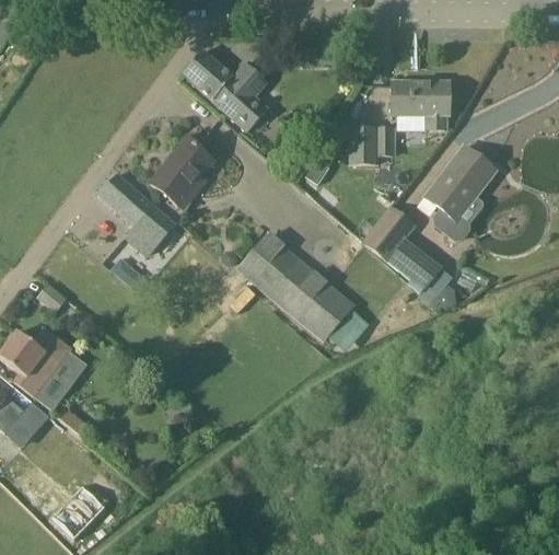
[(254,97),(266,82),(244,62),(232,76),(201,49),(182,72),(245,127),(264,105),(254,97)]
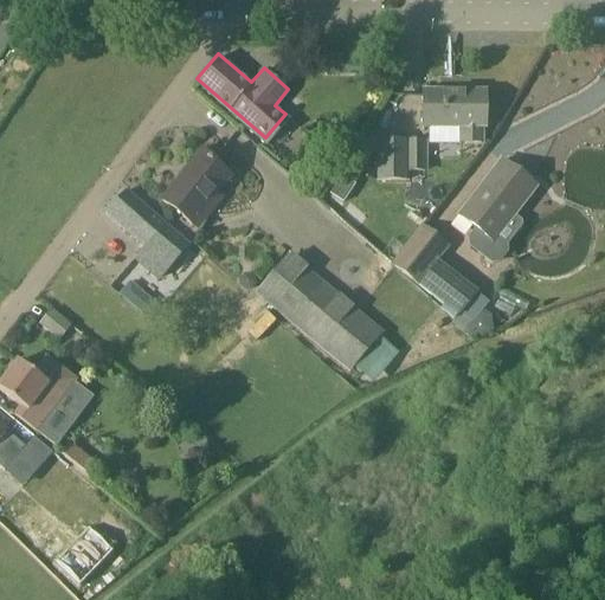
[(487,89),(424,88),(423,121),(459,122),(459,137),(481,139),(481,122),(486,123),(487,89)]
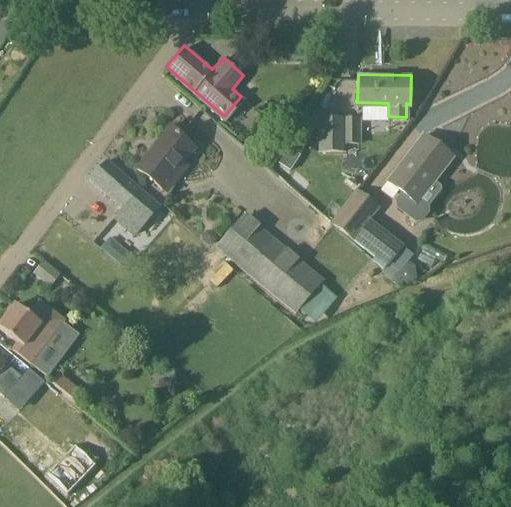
[(344,149),(344,142),(345,114),(319,114),(318,148),(344,149)]
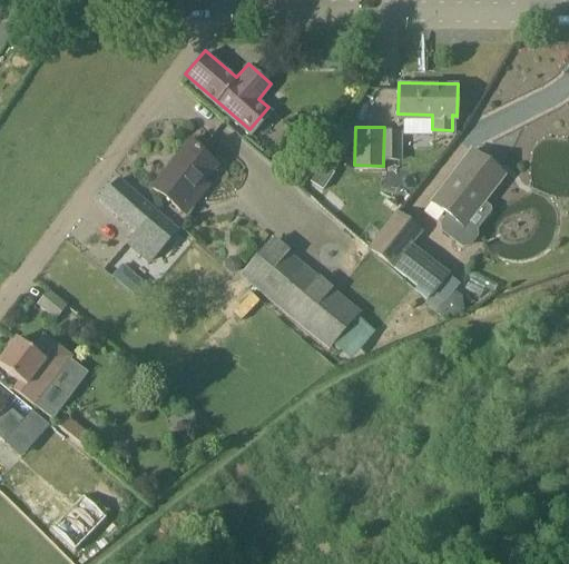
[(401,128),(384,127),(383,158),(401,158),(401,128)]
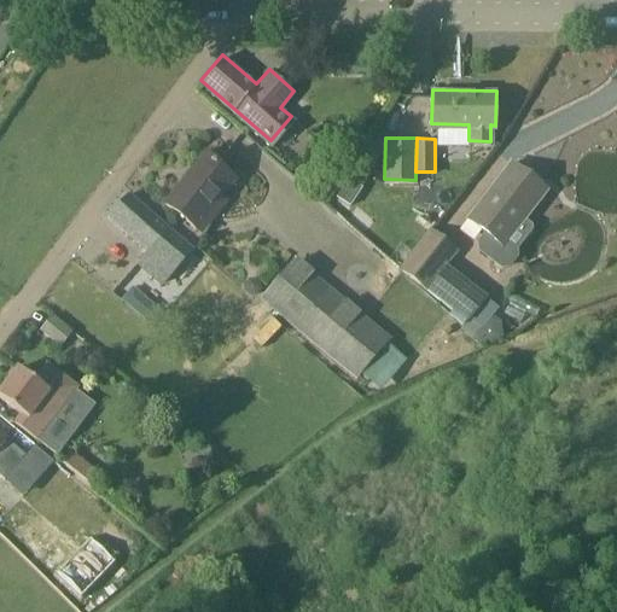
[(500,146),(452,207),(461,215),(511,155),(500,146)]
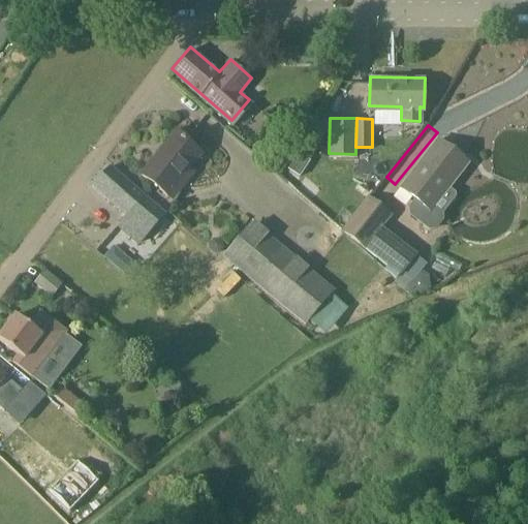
[(202,148),(176,128),(143,171),(168,191),(202,148)]
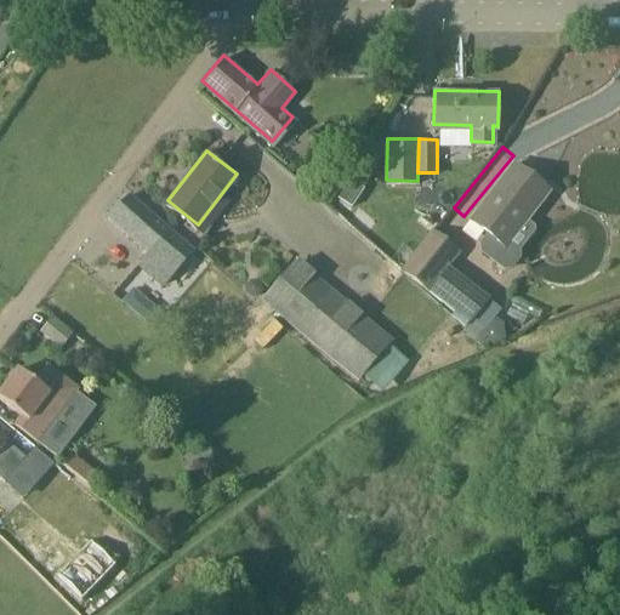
[(513,161),(496,184),(470,218),(488,229),(481,239),(483,249),(504,266),(510,266),(518,255),(518,249),(510,241),(550,189),(513,161)]
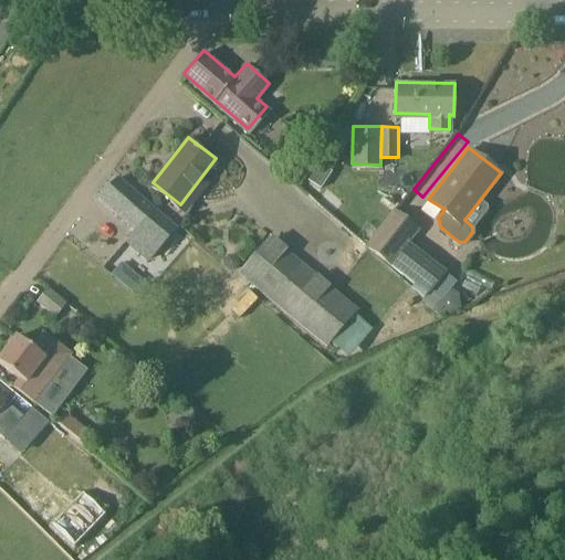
[(302,178),(305,172),(309,167),(305,160),(300,159),(294,161),(291,167),(291,168),(289,173),(297,179),(302,178)]
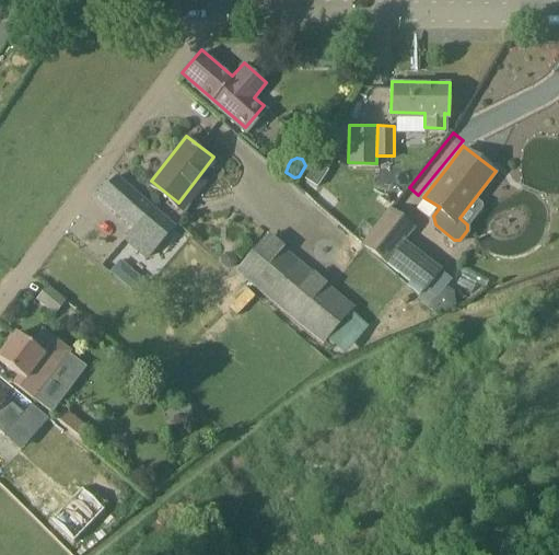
[(117,173),(99,193),(137,223),(127,235),(149,254),(175,222),(117,173)]
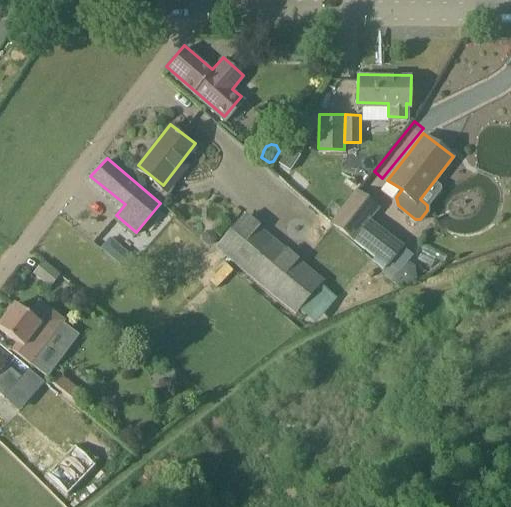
[(303,188),(311,179),(296,166),(288,174),(303,188)]
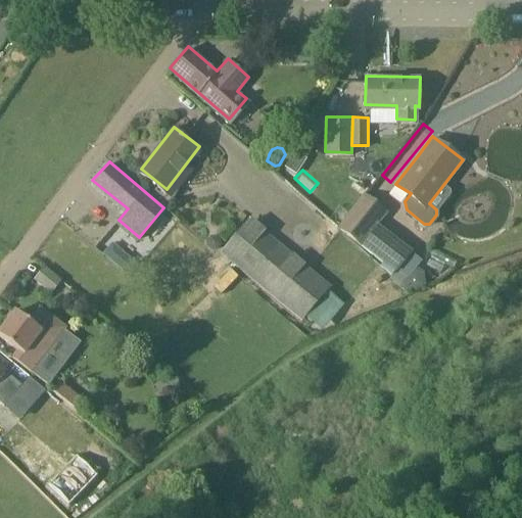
[(387,209),(366,191),(340,224),(362,242),(392,267),(394,269),(396,270),(413,249),(413,248),(377,222),(387,209)]
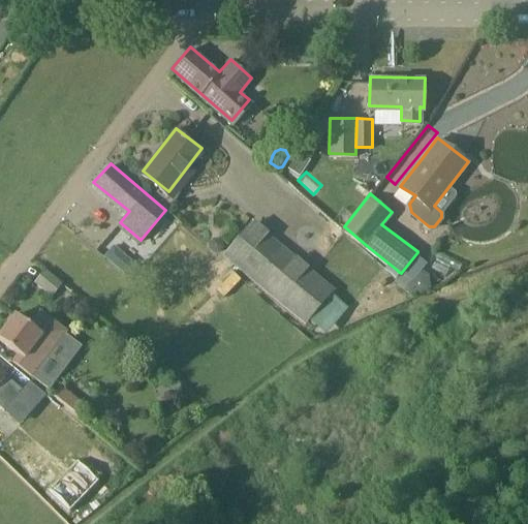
[(252,218),(226,248),(308,317),(335,286),(252,218)]
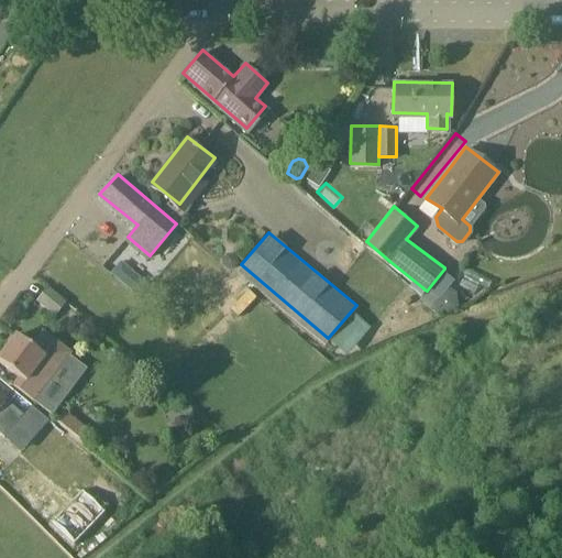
[(223,256),(223,262),(228,266),(235,266),(239,261),(239,254),(234,251),(228,251),(223,256)]
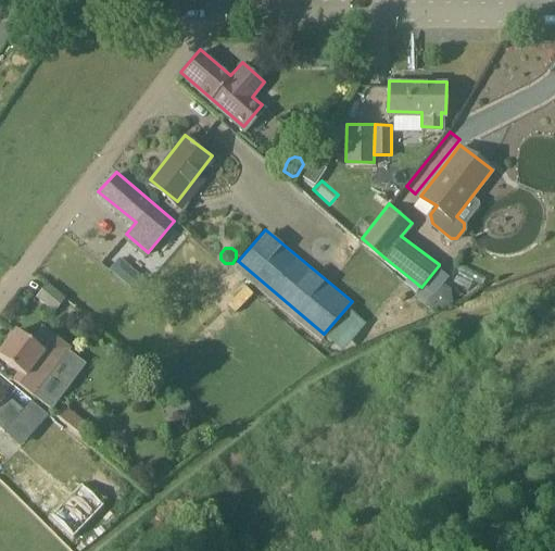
[(416,290),(427,300),(432,292),(437,291),(444,282),(449,274),(439,265),(421,287),(419,286),(417,290),(416,290)]
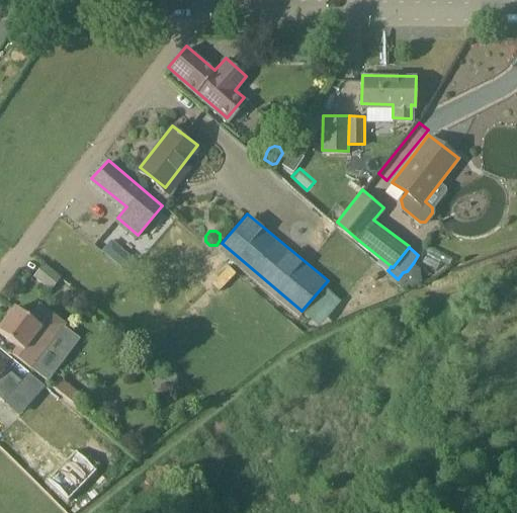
[(138,259),(130,253),(120,263),(127,270),(138,259)]
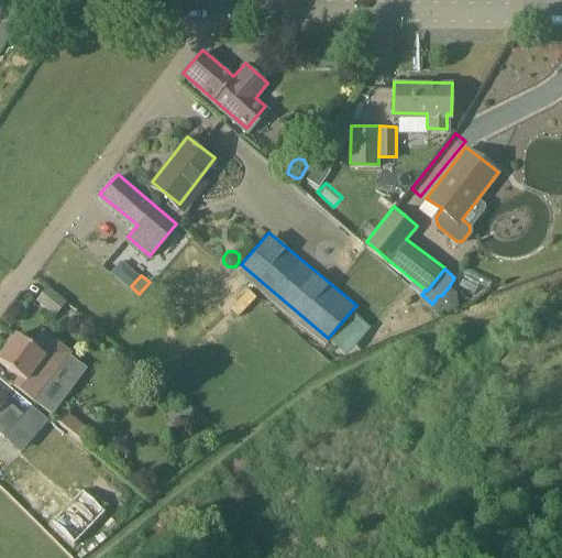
[(36,297),(53,310),(55,313),(56,312),(67,298),(48,284),(47,284),(36,297)]
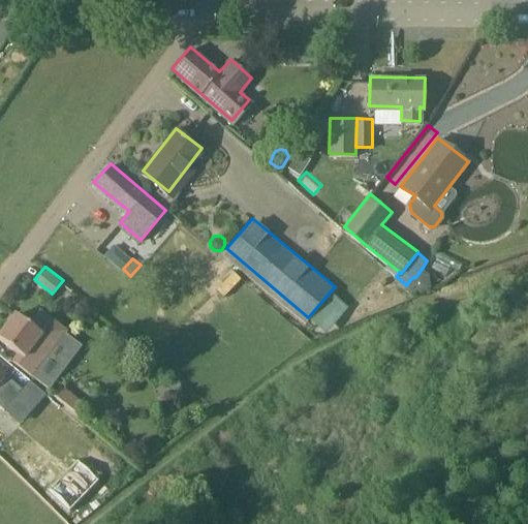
[(430,272),(423,268),(415,277),(411,278),(406,285),(414,293),(432,286),(430,272)]
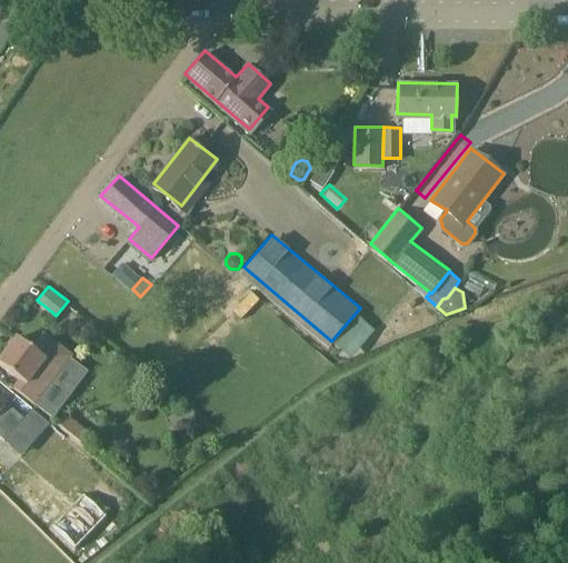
[(72,352),(56,340),(43,355),(18,335),(0,358),(0,361),(19,375),(10,388),(31,403),(52,378),(72,352)]
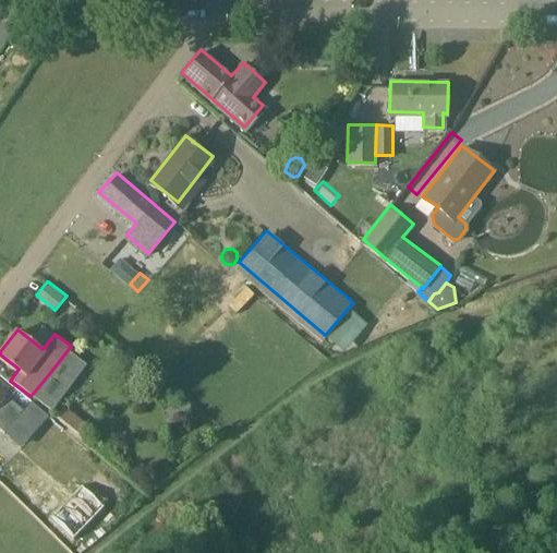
[(0,387),(0,424),(5,430),(23,409),(0,387)]
